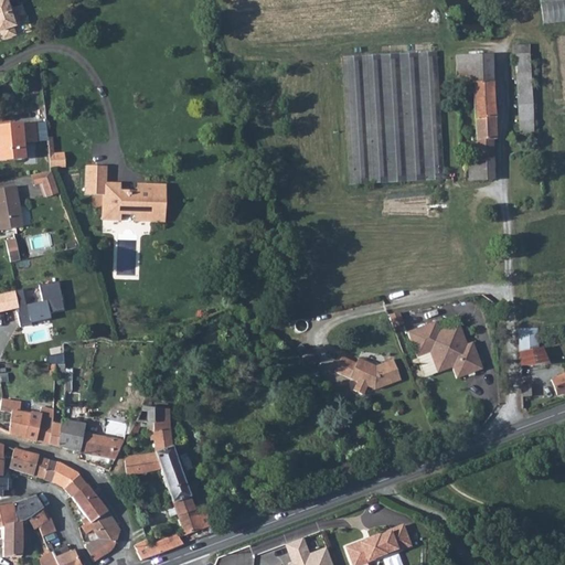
[(0,0),(0,28),(0,29),(3,38),(16,33),(12,24),(20,22),(18,16),(24,13),(21,4),(11,8),(8,0),(0,0)]
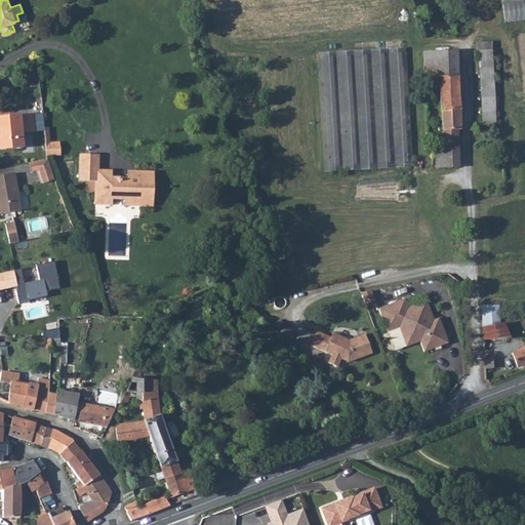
[(476,50),(478,50),(482,128),(494,128),(491,42),(476,42),(476,50)]
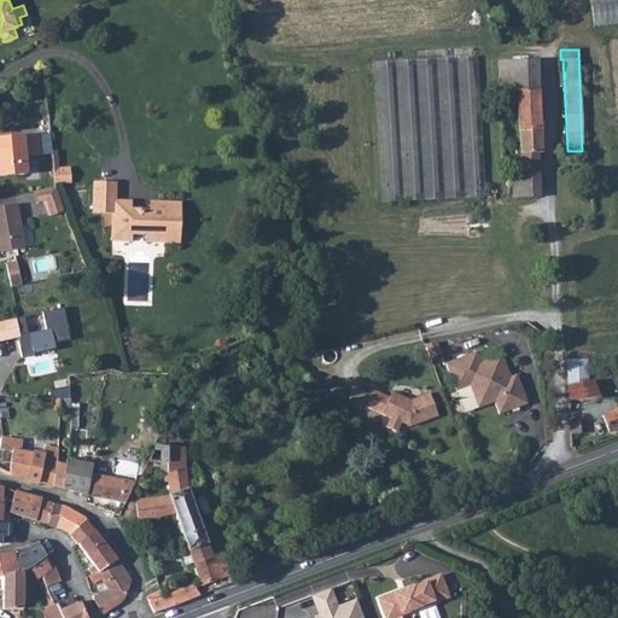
[(477,57),(374,63),(382,200),(484,197),(477,57)]
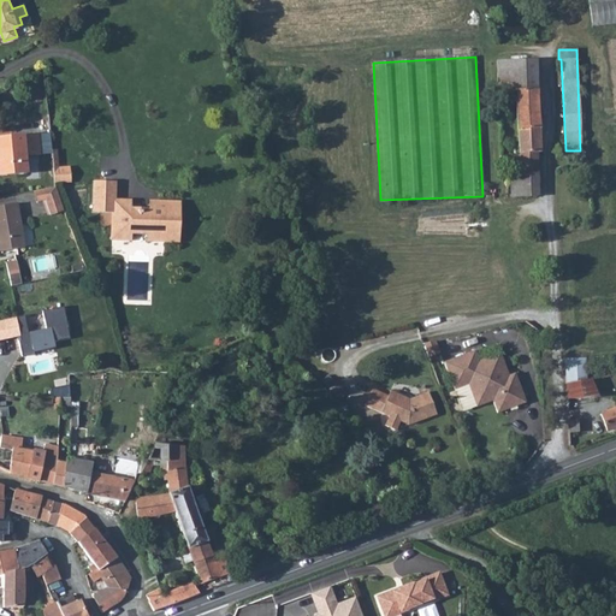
[(497,93),(514,93),(516,129),(538,129),(534,60),(496,60),(497,93)]
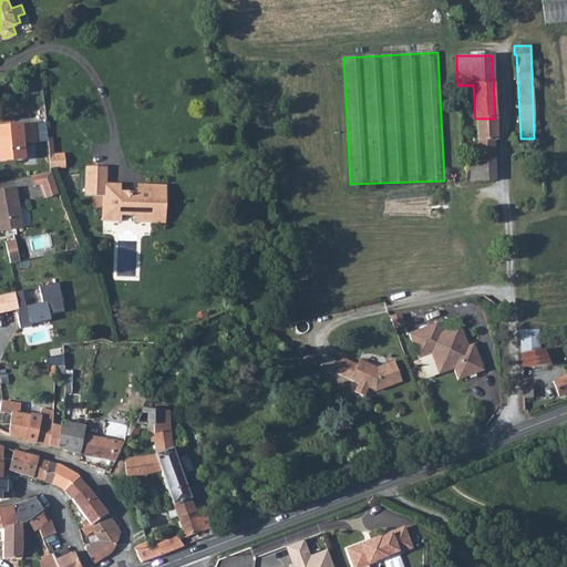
[(477,161),(477,163),(494,162),(493,140),(497,140),(495,119),(475,119),(477,161)]
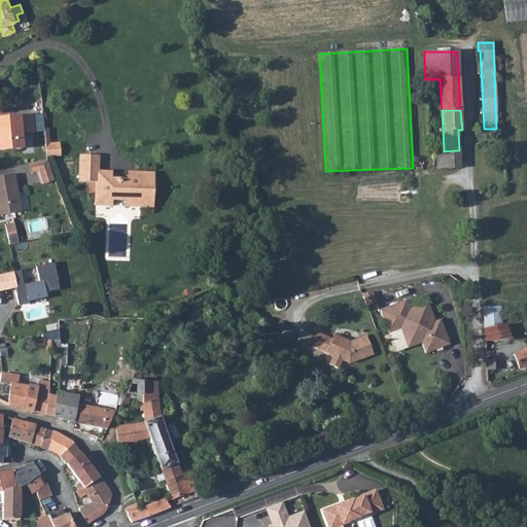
[(0,149),(22,147),(21,133),(32,132),(31,113),(0,116),(0,149)]
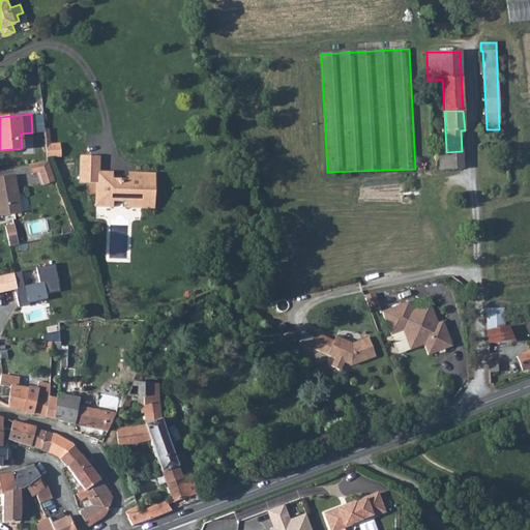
[(47,155),(59,154),(58,144),(46,145),(47,155)]
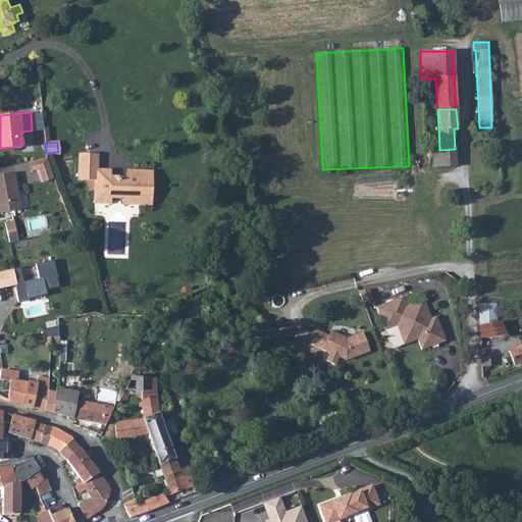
[(430,149),(431,166),(455,166),(455,149),(439,150),(439,148),(430,149)]
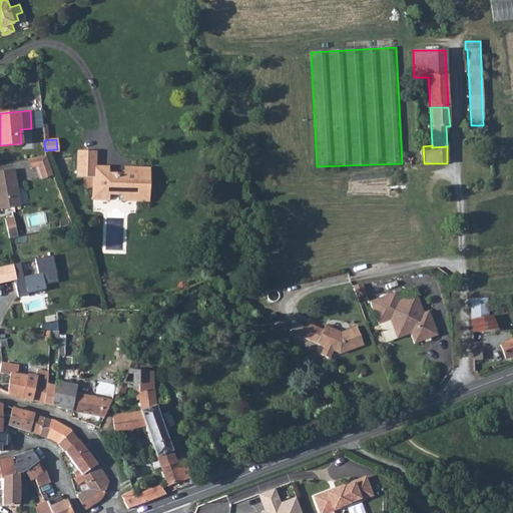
[(108,191),(123,192),(129,199),(148,200),(149,169),(131,168),(123,175),(108,175),(100,167),(93,167),(94,152),(79,152),(78,175),(93,176),(92,198),(100,198),(108,191)]
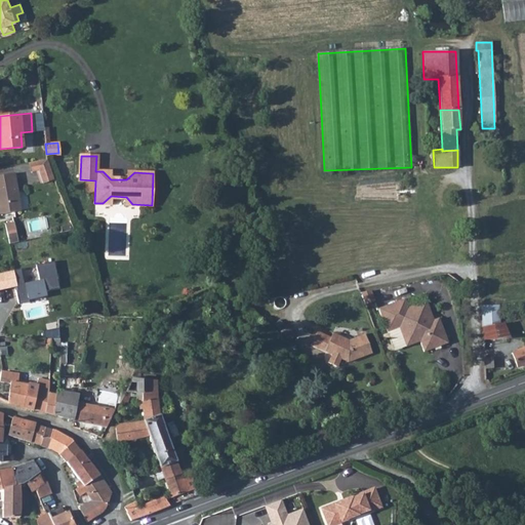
[(30,172),(38,171),(42,183),(53,178),(46,160),(29,163),(30,172)]
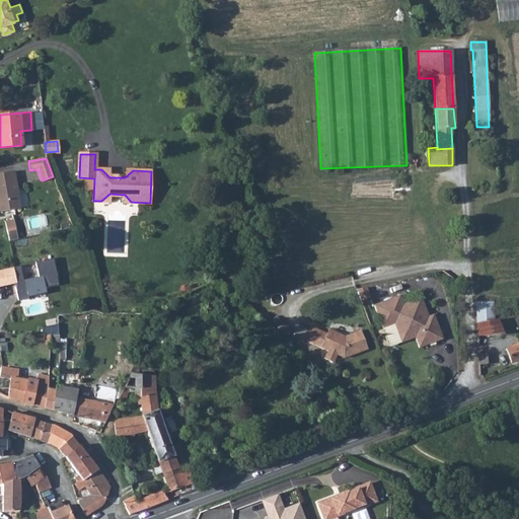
[(0,212),(20,209),(13,172),(0,173),(0,212)]
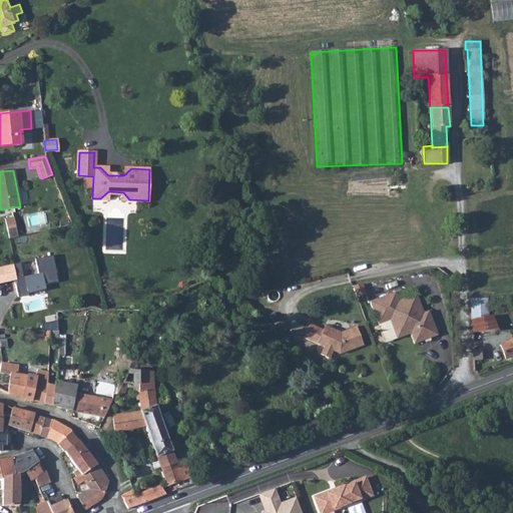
[(24,203),(30,201),(26,187),(20,188),(24,203)]
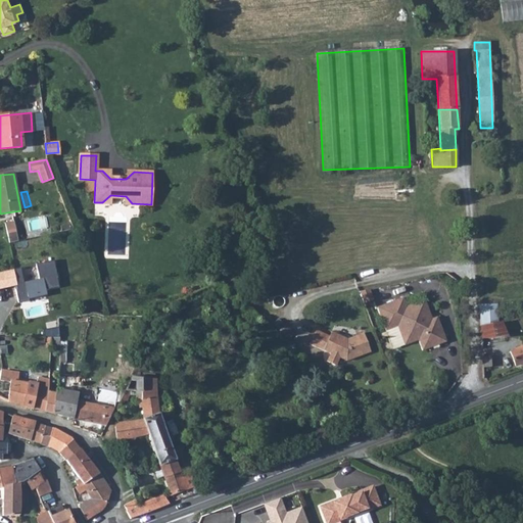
[(16,221),(8,223),(11,242),(19,240),(16,221)]
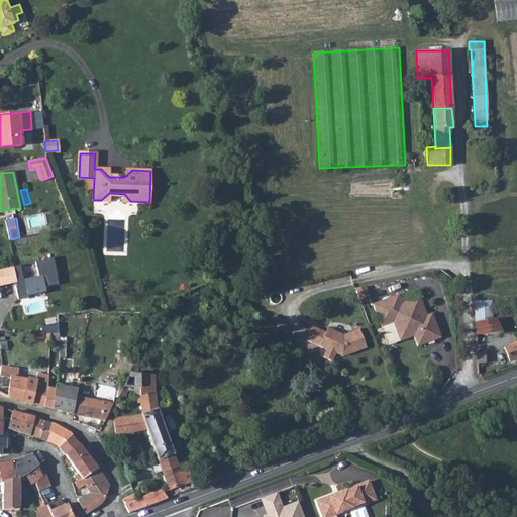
[(16,281),(14,282),(17,299),(28,297),(27,294),(46,290),(45,287),(59,284),(53,257),(33,262),(36,275),(24,277),(21,265),(13,266),(16,281)]
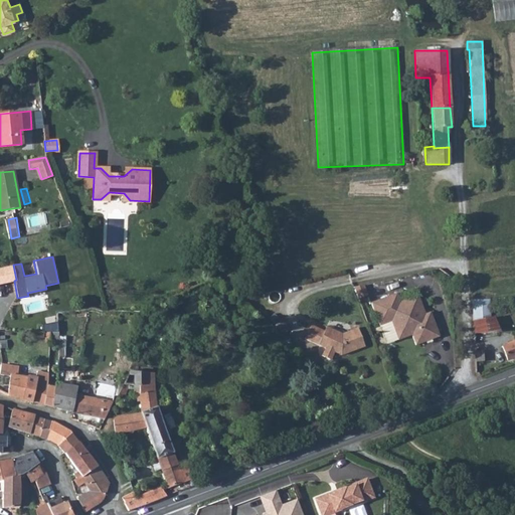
[(12,266),(0,268),(0,283),(14,281),(16,280),(13,265),(12,266)]
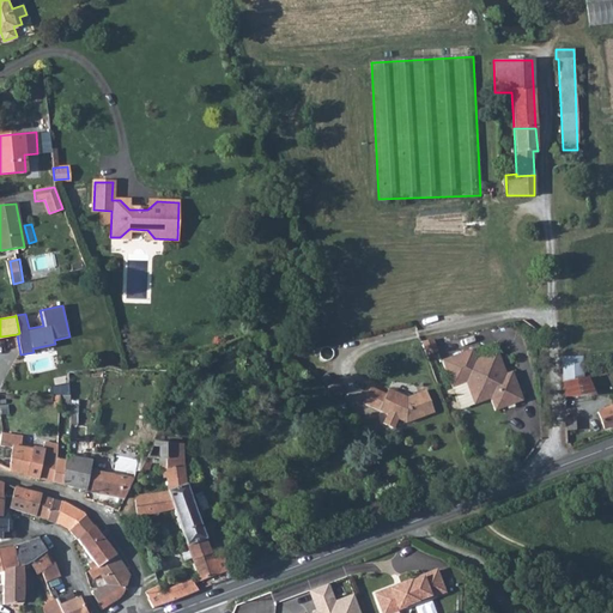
[(436,352),(431,339),(419,341),(425,356),(436,352)]
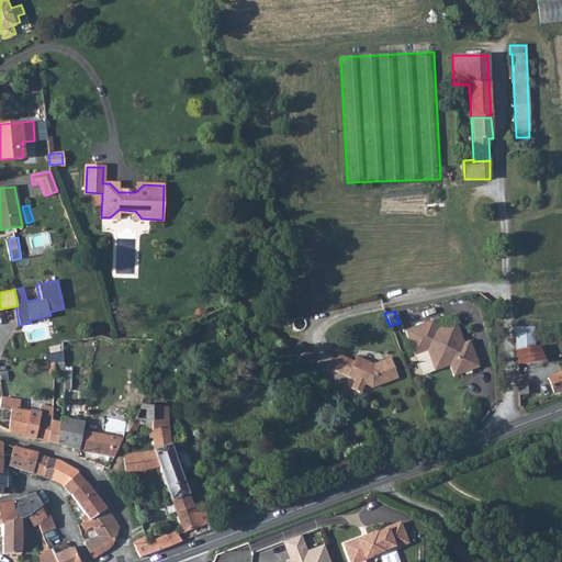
[(412,355),(425,350),(431,370),(448,364),(451,375),(478,367),(468,340),(462,343),(453,321),(434,328),(430,319),(403,330),(412,355)]
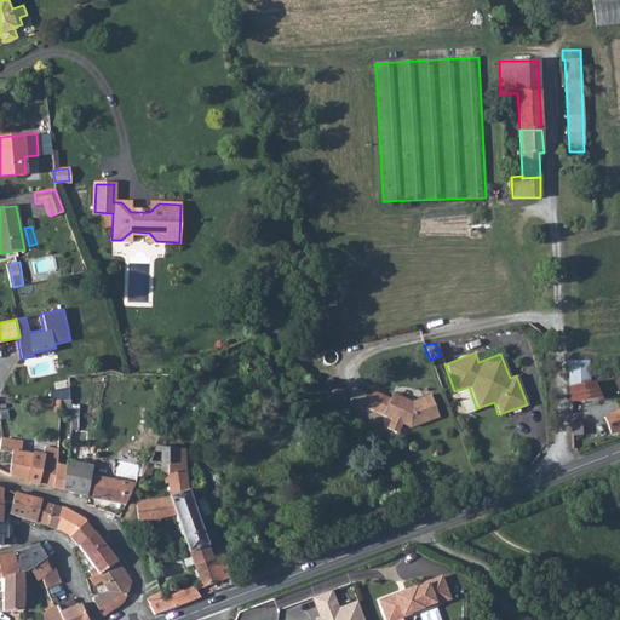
[(569,401),(592,401),(591,382),(589,382),(587,362),(568,362),(569,401)]
